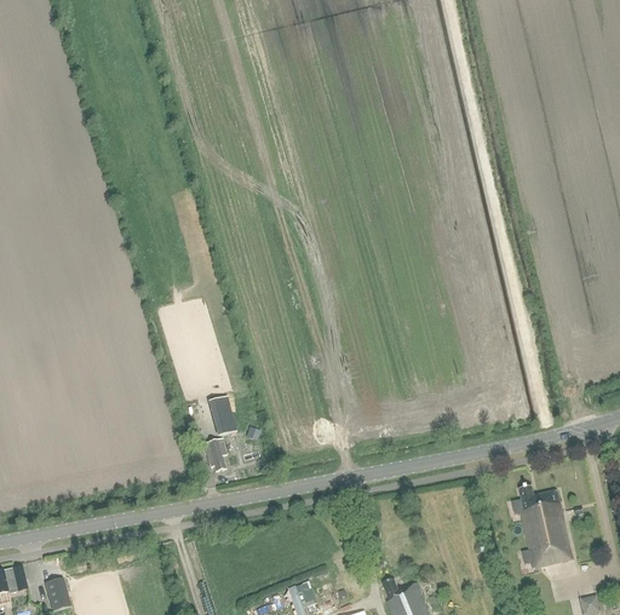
[(210,398),(219,434),(236,429),(227,394),(210,398)]
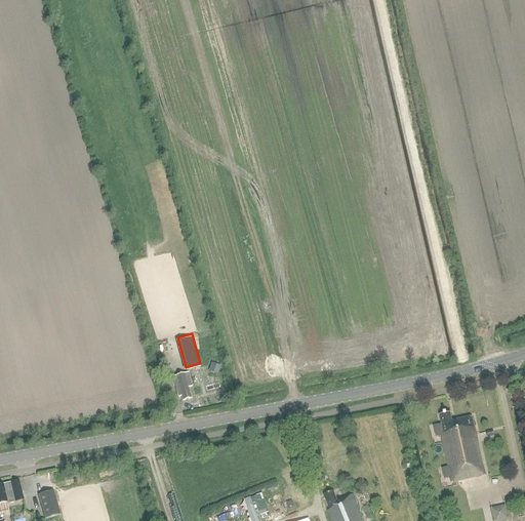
[(217,370),(220,362),(212,359),(208,367),(217,370)]
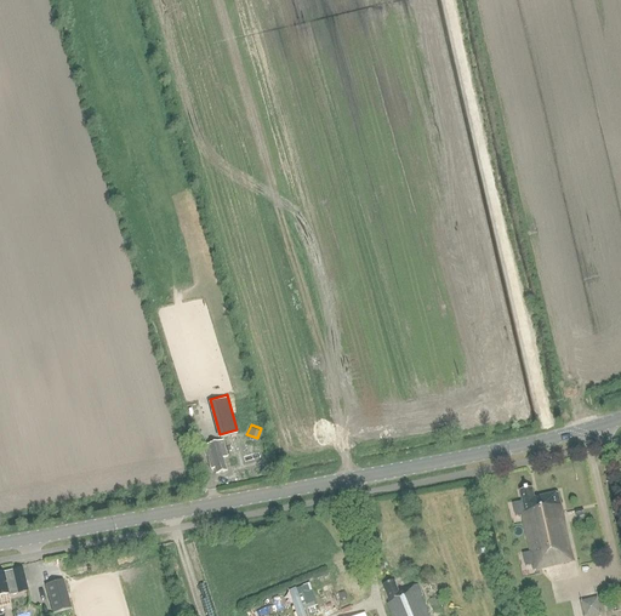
[(226,452),(222,437),(204,441),(211,466),(215,465),(216,471),(226,467),(222,454),(226,452)]
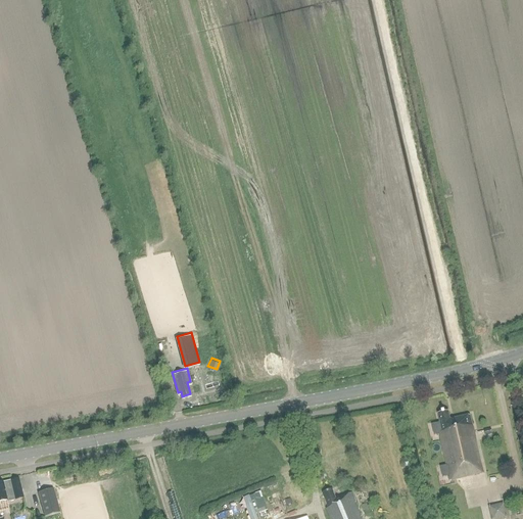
[(439,419),(431,421),(434,431),(438,430),(445,462),(440,463),(442,473),(448,472),(449,477),(482,470),(469,413),(449,417),(447,408),(437,411),(439,419)]
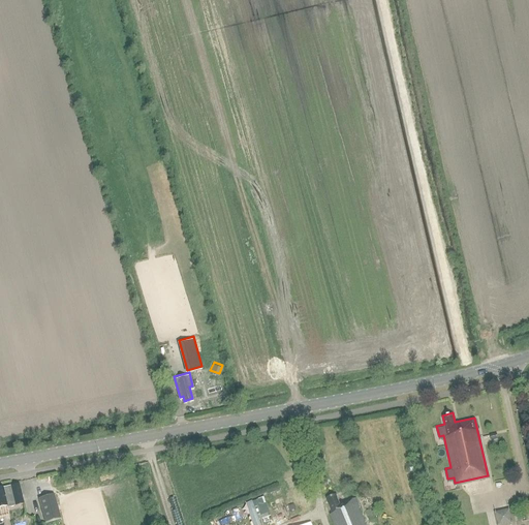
[(6,505),(23,501),(18,481),(2,485),(0,485),(0,504),(6,503),(6,505)]
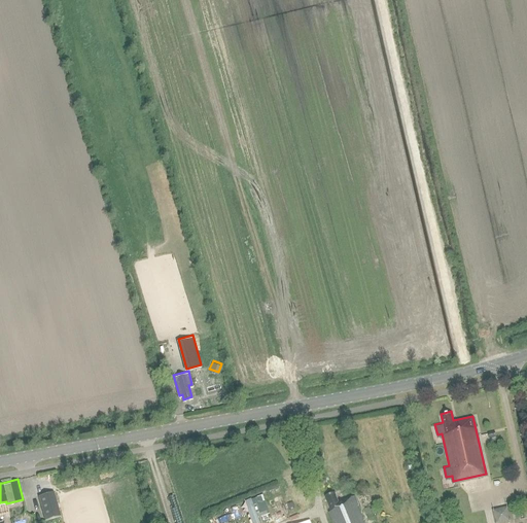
[(37,493),(44,518),(59,514),(53,489),(37,493)]
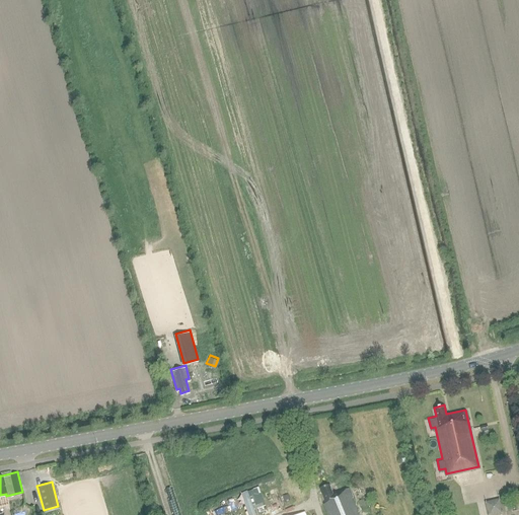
[(323,502),(328,514),(360,514),(352,495),(354,495),(350,486),(334,492),(330,484),(320,488),(326,501),(323,502)]
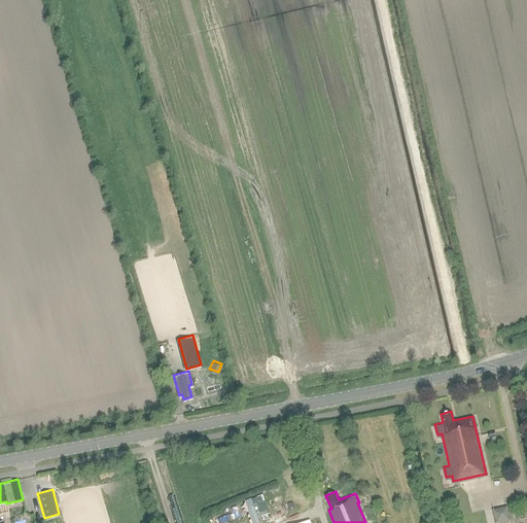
[(494,521),(513,519),(511,503),(492,506),(494,521)]
